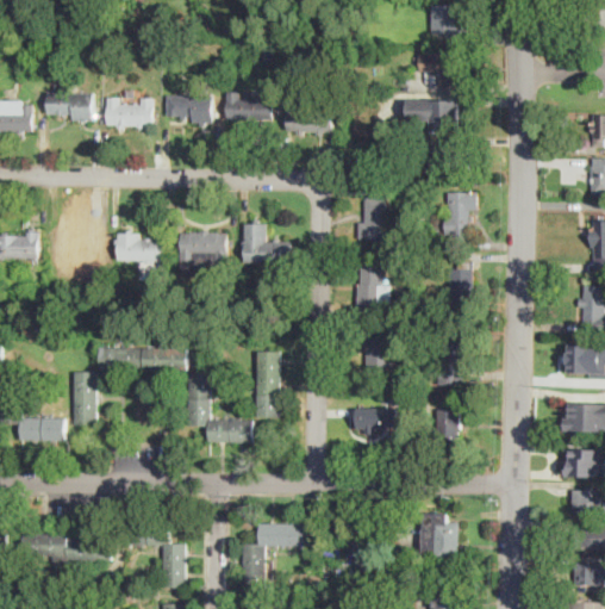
[(466,7),(466,35),(430,35),(430,6),(466,7)]
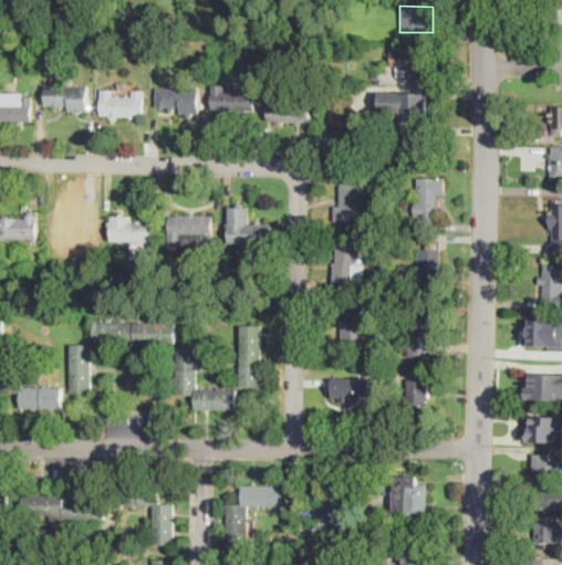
[(253,58),(241,58),(241,43),(252,43),(253,58)]
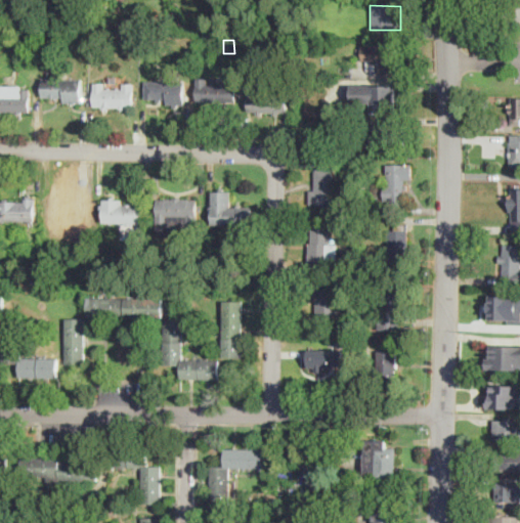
[(396,45),(396,54),(402,54),(402,75),(374,75),(374,66),(367,66),(367,63),(367,62),(359,62),(359,59),(359,49),(359,48),(367,48),(367,45),(396,45)]
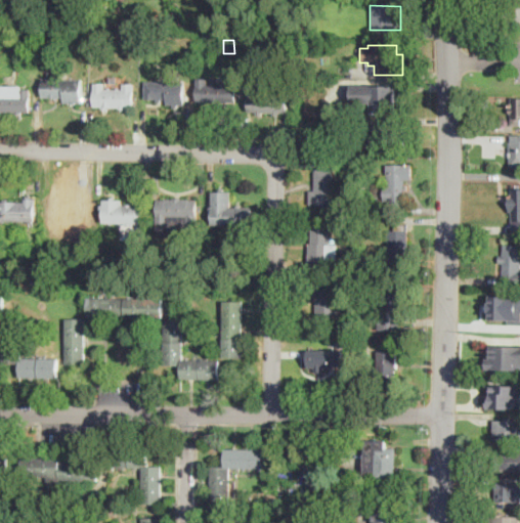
[(70,73),(70,81),(79,82),(79,93),(84,93),(84,102),(79,102),(79,103),(60,103),(60,98),(40,98),(40,80),(45,80),(45,76),(45,74),(57,74),(57,72),(60,72),(70,73)]
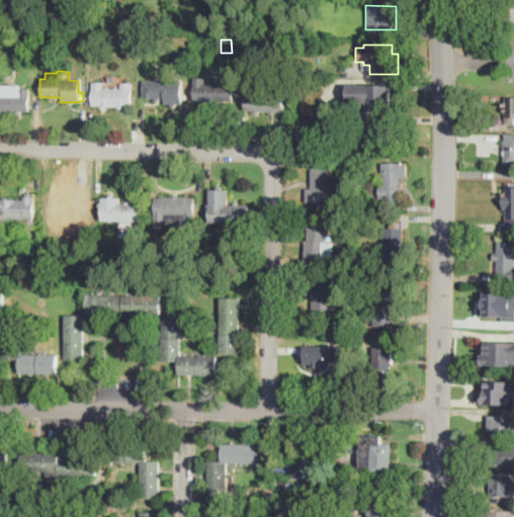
[(202,85),(220,85),(220,79),(231,79),(231,102),(191,101),(191,79),(202,79),(202,85)]
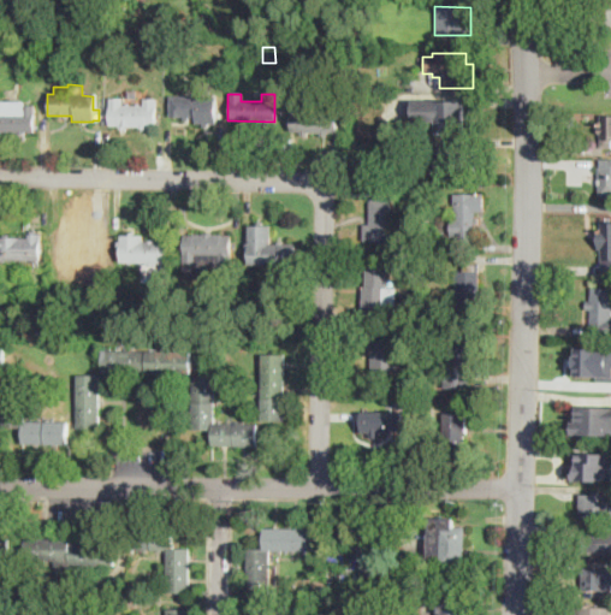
[(215,99),(214,124),(193,124),(193,118),(167,118),(167,96),(215,99)]
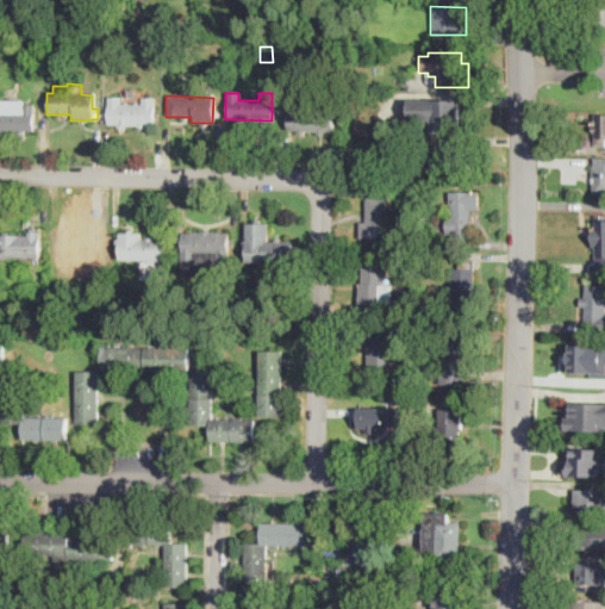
[(119,105),(139,106),(139,99),(141,99),(151,99),(151,126),(106,125),(106,98),(119,99),(119,105)]
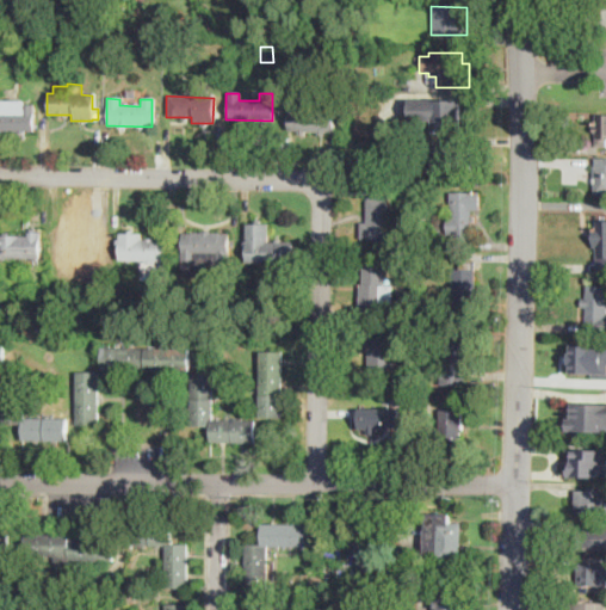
[(464,131),(441,131),(441,100),(464,100),(464,129),(464,131)]
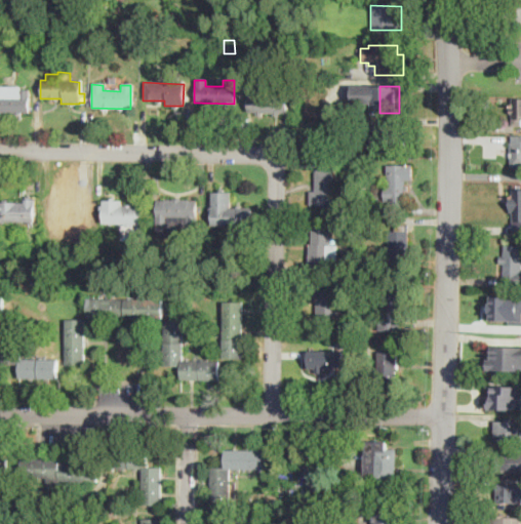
[(28,90),(27,114),(18,114),(18,116),(13,116),(13,115),(1,115),(1,116),(0,116),(0,88),(19,88),(19,90),(28,90)]
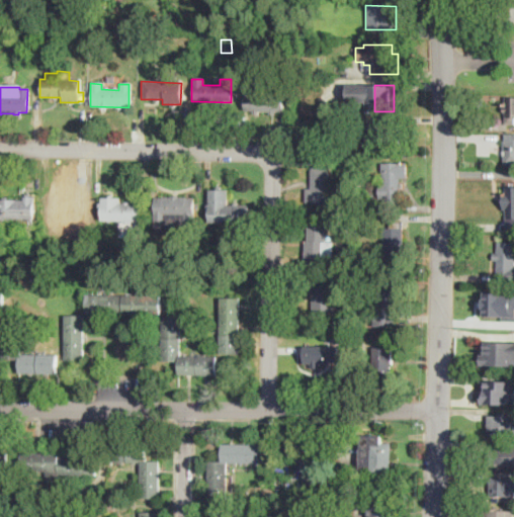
[(254,94),(271,94),(271,89),(281,89),(281,112),(243,111),(243,88),(254,88),(254,94)]
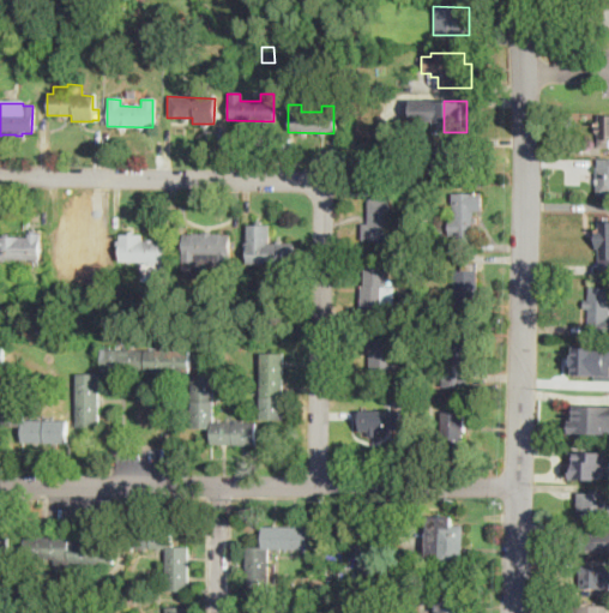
[(608,140),(607,140),(607,148),(596,148),(597,118),(608,118),(608,140)]
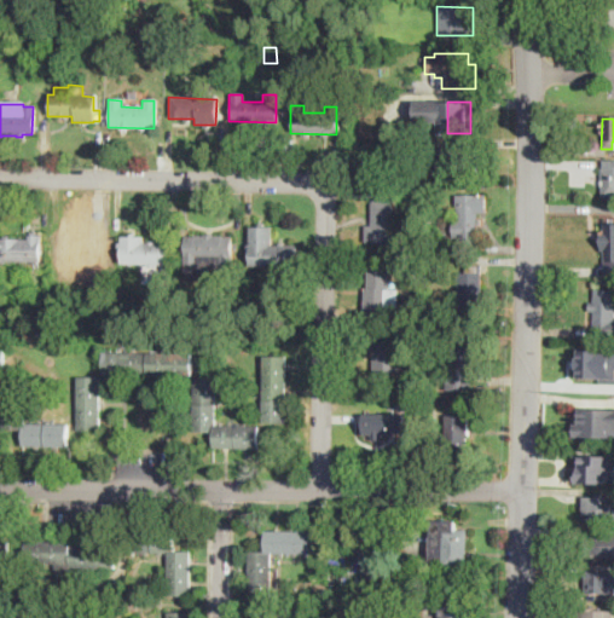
[(461,150),(461,161),(479,161),(479,183),(446,184),(446,173),(439,174),(438,149),(449,148),(449,146),(459,146),(461,146),(461,150)]
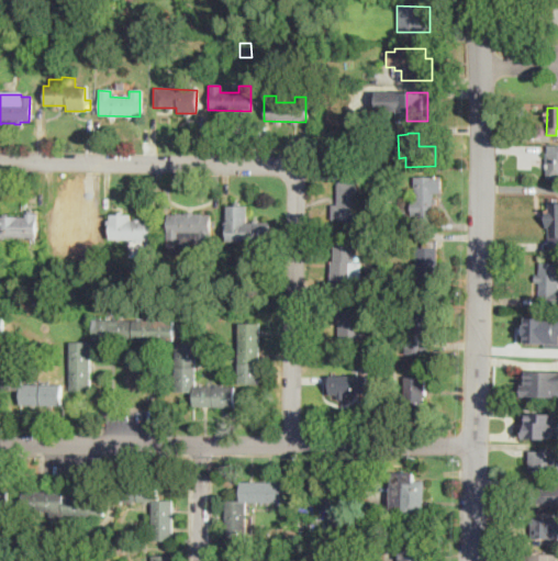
[(557,145),(545,145),(545,178),(557,178),(557,145)]
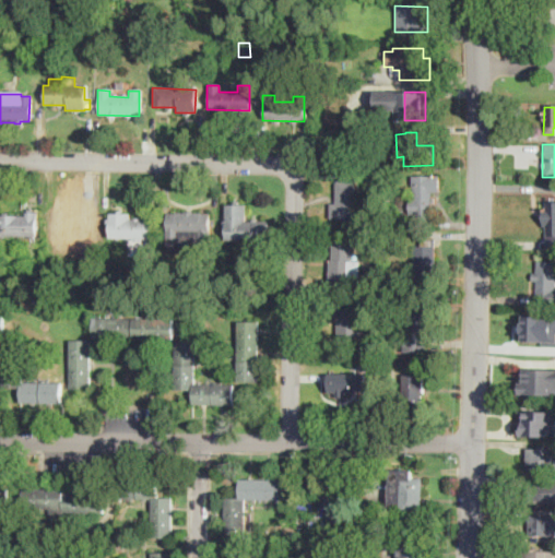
[(429,193),(429,222),(411,222),(411,215),(406,215),(406,200),(411,200),(410,177),(437,177),(437,193),(429,193)]
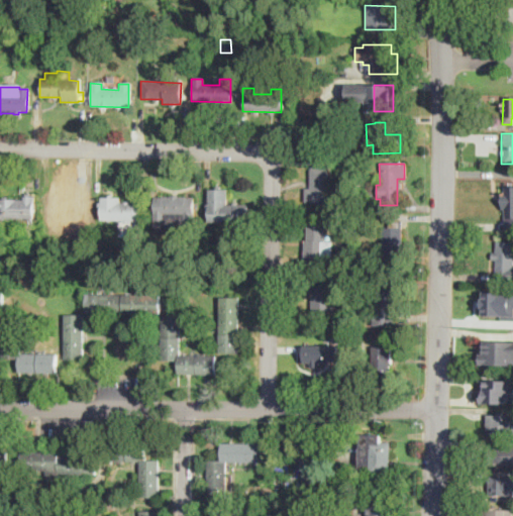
[(325,169),(325,203),(302,203),(303,189),(308,189),(308,168),(323,169),(325,169)]
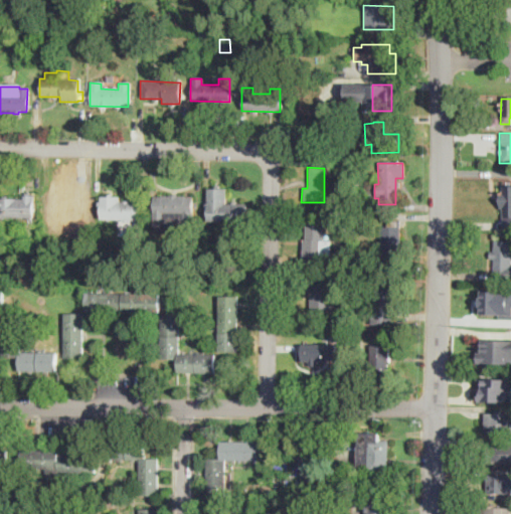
[(499,185),(510,185),(510,230),(500,230),(500,208),(497,208),(497,199),(499,199),(499,185)]
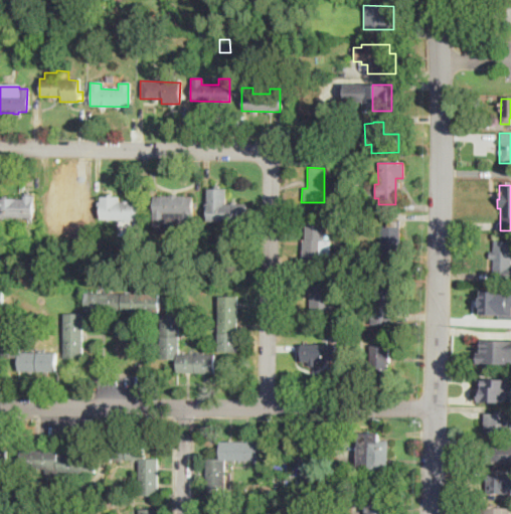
[(243,204),(243,222),(205,222),(205,190),(212,190),(215,190),(224,190),(223,204),(243,204)]
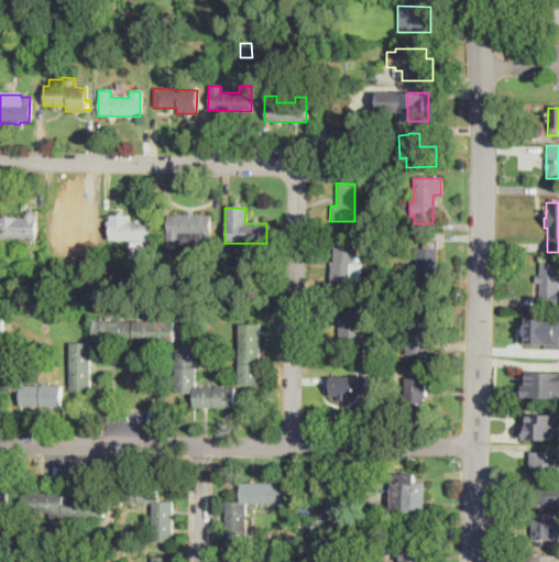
[(34,215),(34,239),(0,239),(0,218),(23,219),(23,215),(34,215)]
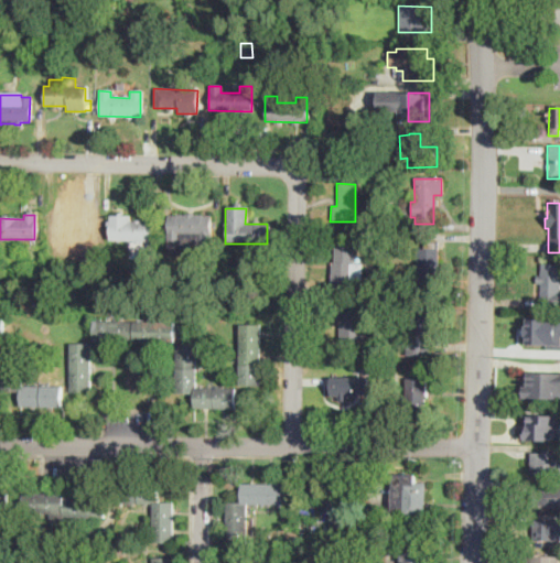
[(150,223),(150,241),(148,241),(127,241),(107,241),(108,216),(127,216),(127,223),(130,223),(133,223),(150,223)]
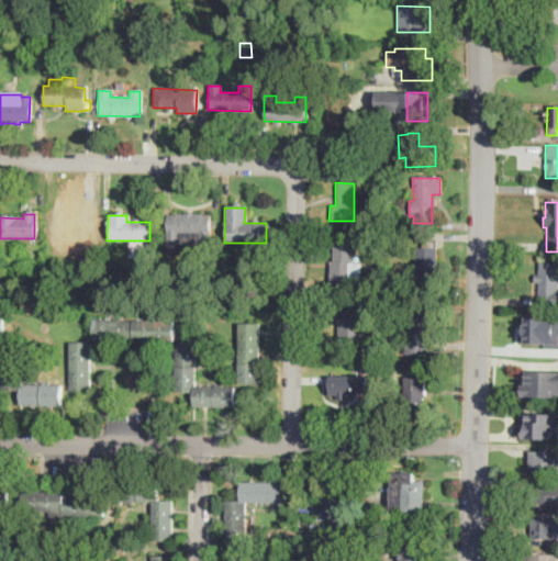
[(209,216),(209,240),(199,240),(199,245),(188,245),(188,247),(166,247),(166,215),(209,216)]
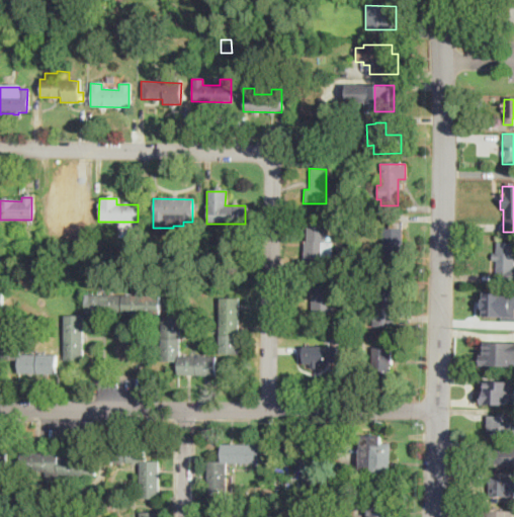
[(86,202),(86,225),(75,225),(75,219),(58,219),(58,225),(48,224),(48,200),(86,202)]
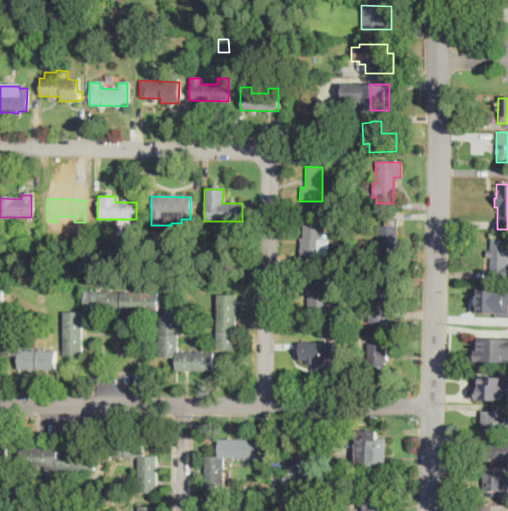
[(395,226),(395,245),(393,245),(392,259),(376,259),(377,245),(377,226),(382,226),(382,221),(395,221),(395,226)]
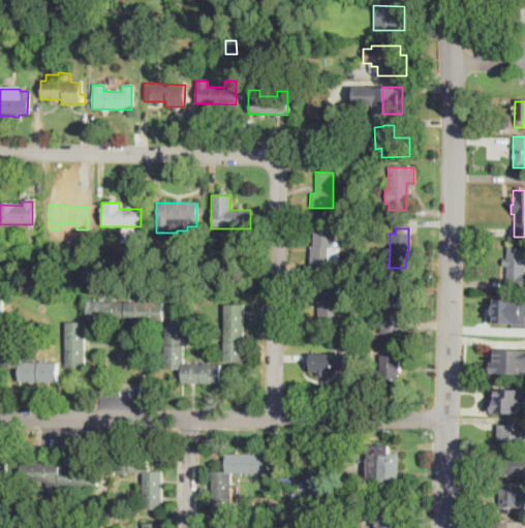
[(331,233),(330,250),(336,250),(336,253),(336,267),(327,266),(327,269),(311,269),(311,265),(309,265),(309,253),(309,247),(312,247),(312,233),(331,233)]
